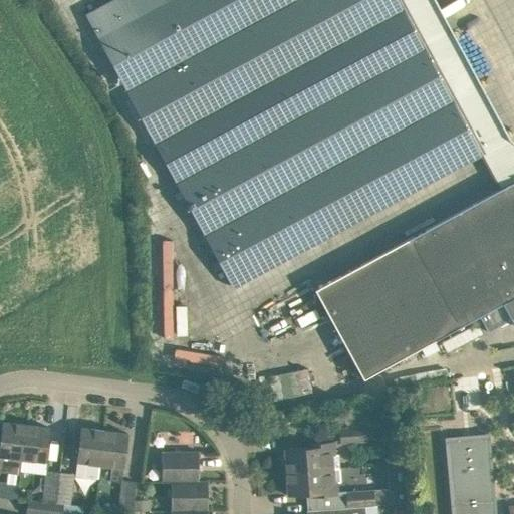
[(111,0),(86,14),(98,37),(176,181),(233,287),(480,154),(403,10),(397,0),(111,0)]
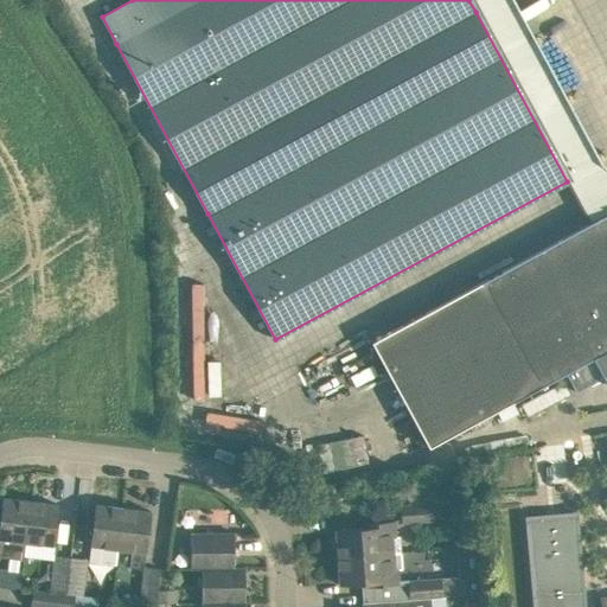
[(606,213),(374,340),(430,445),(566,372),(576,391),(601,377),(605,384),(606,382),(606,213)]
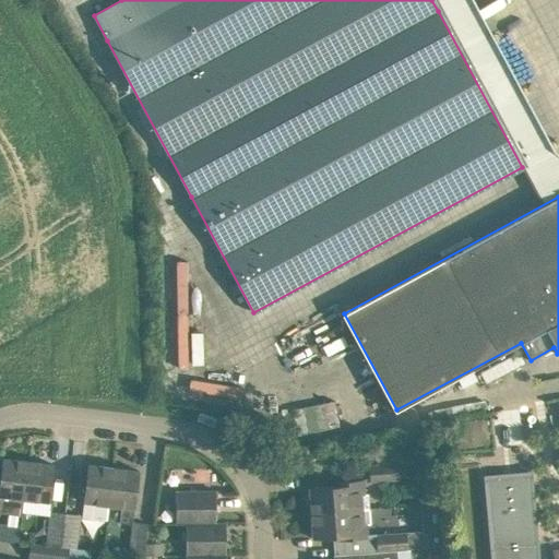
[(202,329),(186,329),(185,259),(174,260),(176,363),(202,363),(202,329)]
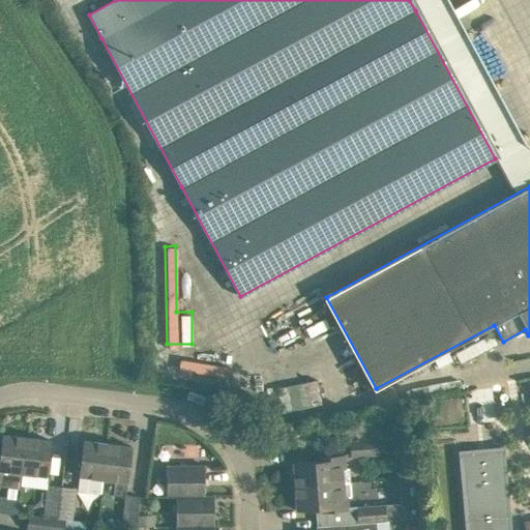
[(227,377),(229,365),(180,356),(178,367),(227,377)]
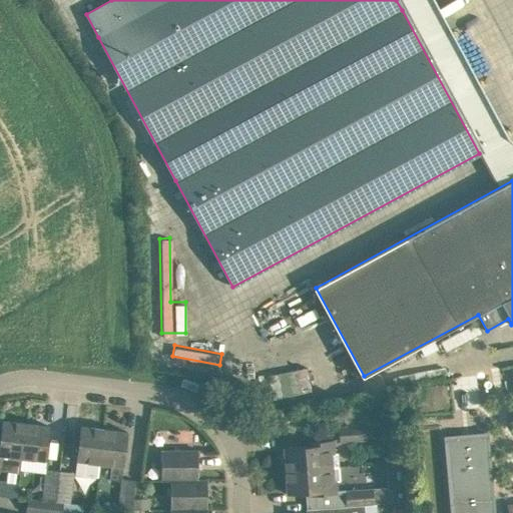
[(268,374),(273,397),(312,390),(307,367),(268,374)]
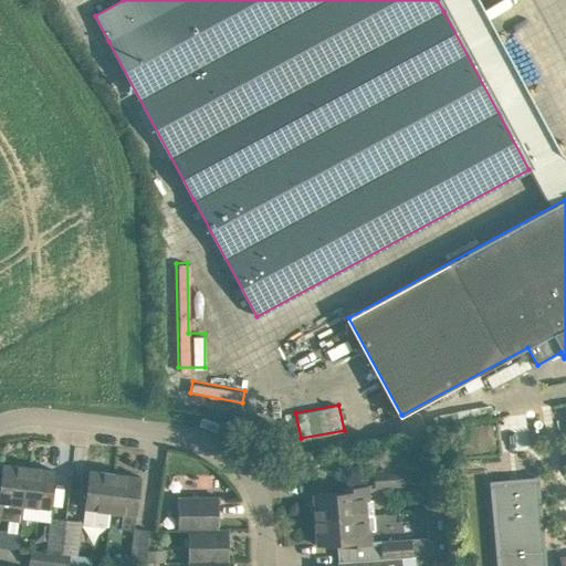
[(22,521),(23,511),(24,505),(29,468),(3,464),(0,488),(0,517),(18,521),(22,521)]
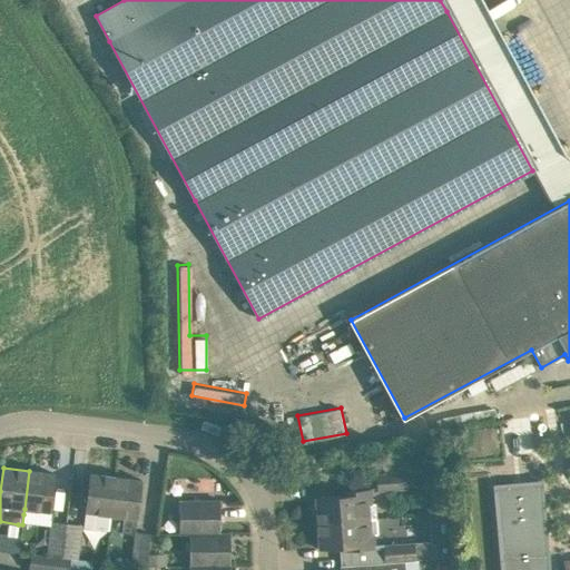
[(29,471),(25,509),(50,512),(55,474),(29,471)]
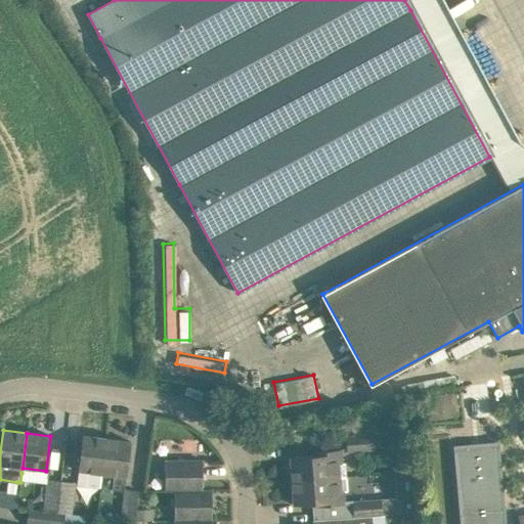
[(345,436),(347,452),(376,450),(374,434),(345,436)]
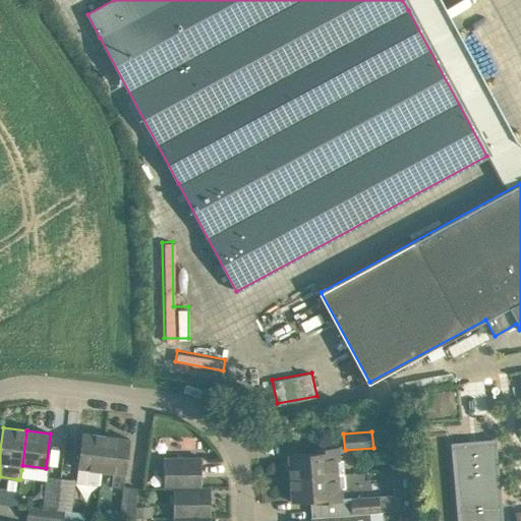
[(100,484),(102,471),(106,436),(82,433),(76,481),(100,484)]
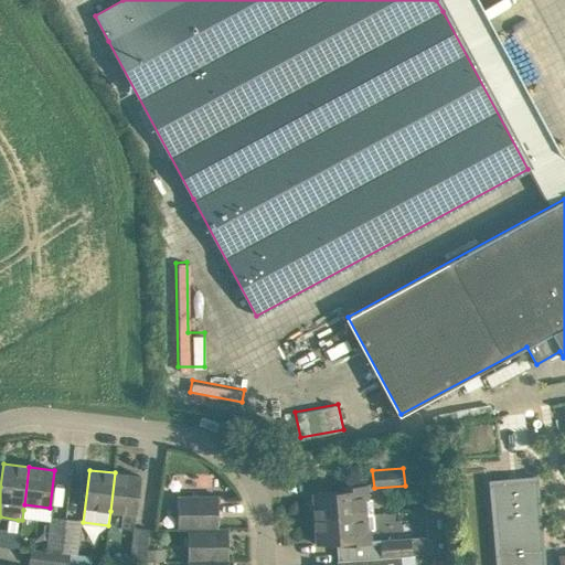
[(115,472),(110,511),(123,512),(120,528),(134,530),(134,528),(140,476),(115,472)]
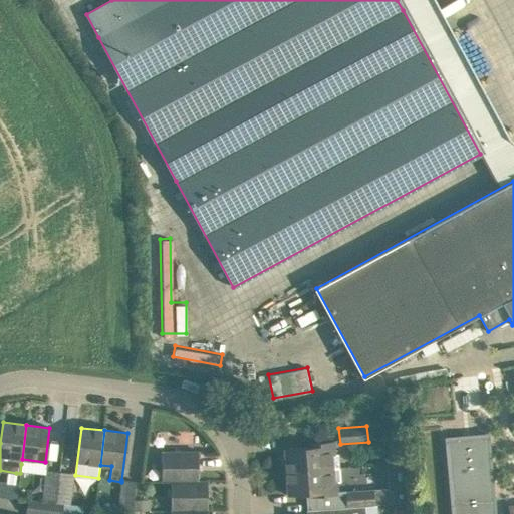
[(447,439),(453,513),(494,513),(488,435),(447,439)]
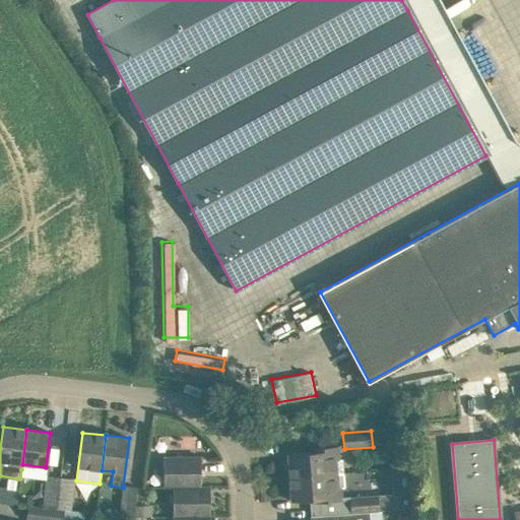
[(316,451),(287,454),(289,477),(343,473),(342,460),(339,461),(337,446),(316,448),(316,451)]
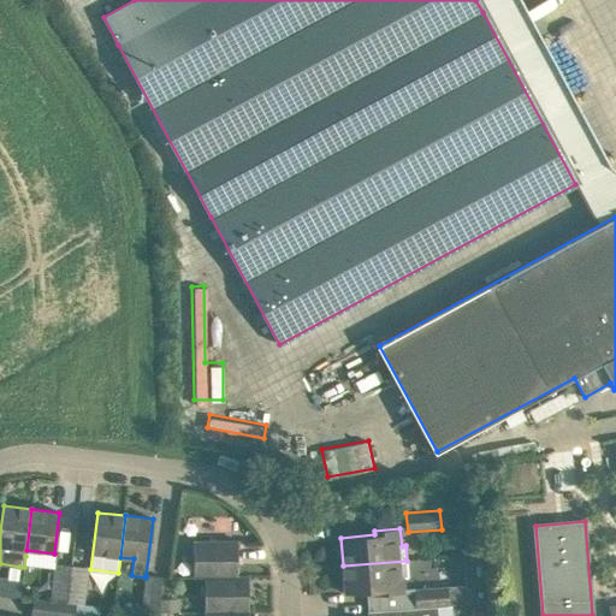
[(194,578),(205,576),(238,576),(238,540),(194,540),(194,578)]
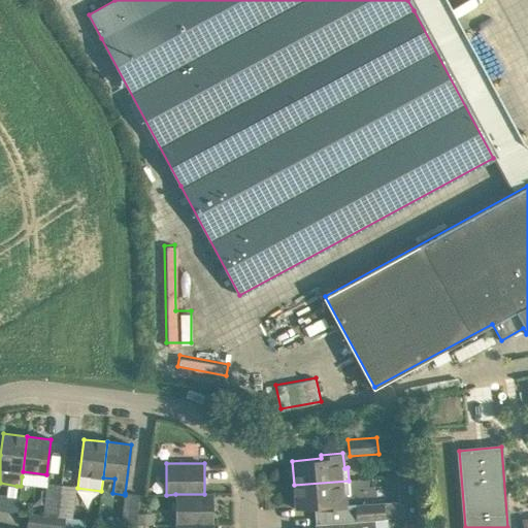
[(398,467),(399,476),(411,475),(410,466),(398,467)]
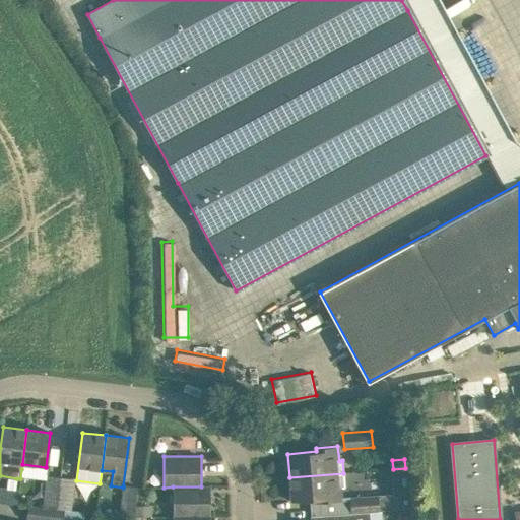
[(343,473),(289,477),(291,501),(320,499),(320,503),(342,501),(341,486),(344,486),(343,473)]
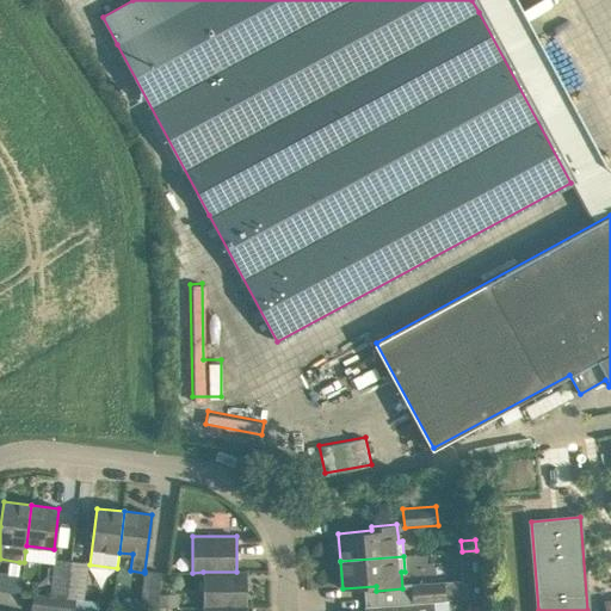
[(50,596),(67,598),(71,561),(55,559),(50,596)]
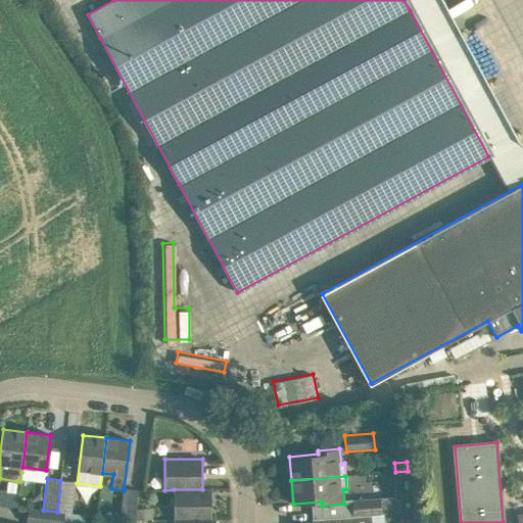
[(6,490),(15,491),(16,481),(8,480),(6,490)]
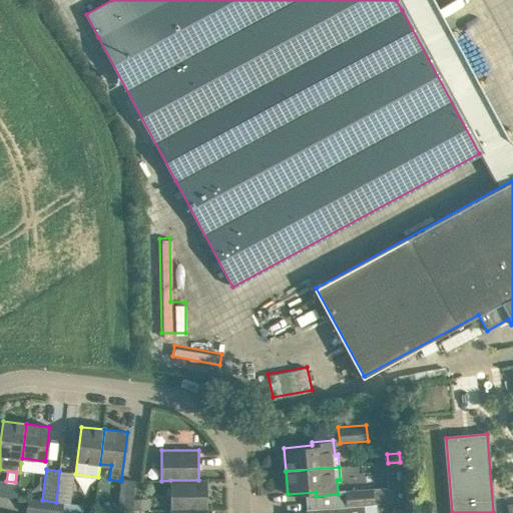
[(59,471),(56,502),(69,503),(73,473),(59,471)]
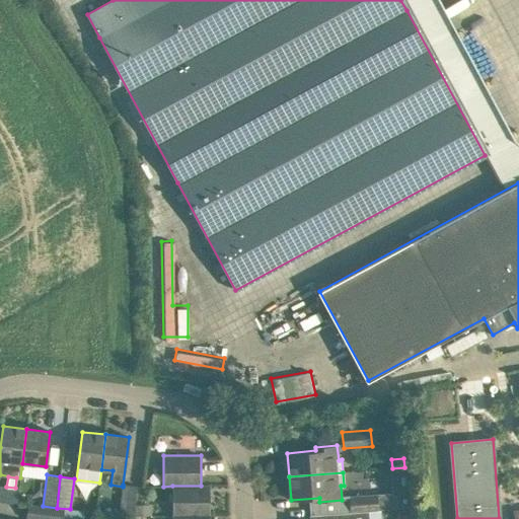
[(120,515),(134,517),(137,486),(123,485),(123,487),(120,515)]
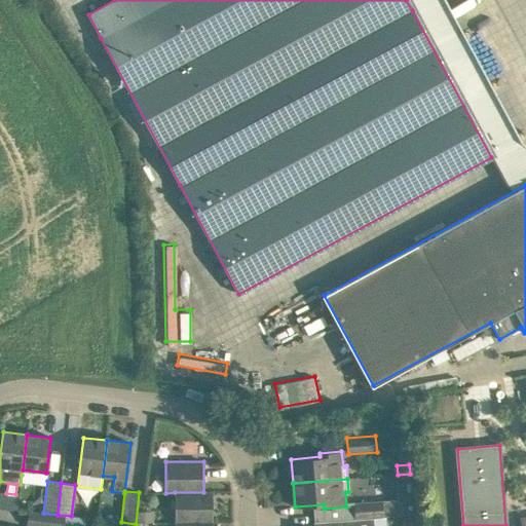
[(175,492),(175,522),(213,523),(213,491),(203,492),(175,492)]
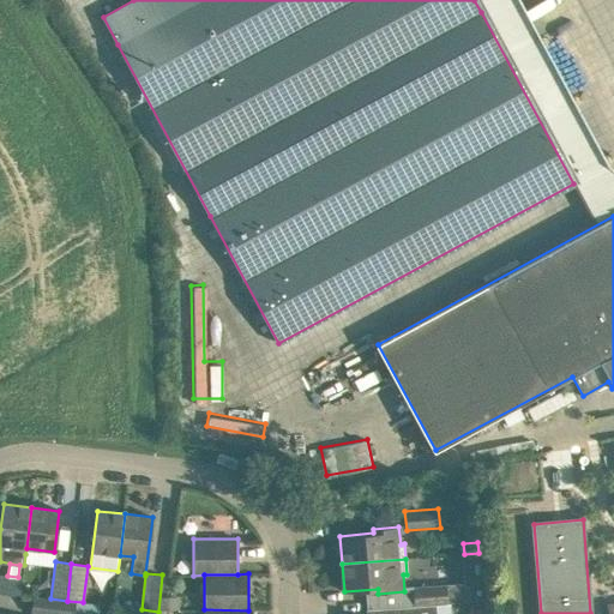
[(0,591),(20,595),(23,578),(0,575),(0,591)]
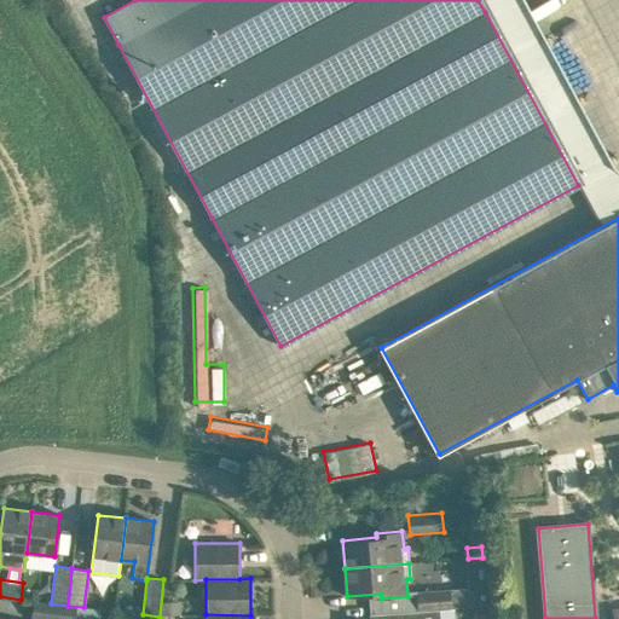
[(450,590),(416,593),(417,611),(439,609),(451,608),(450,590)]
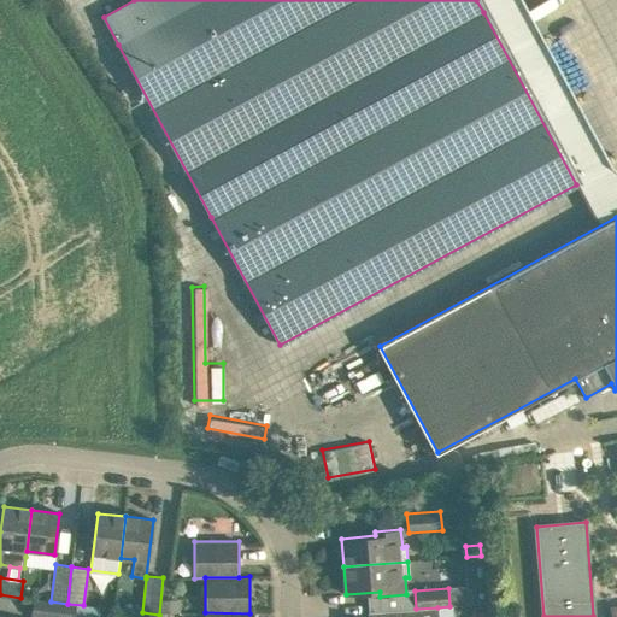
[(100,616),(103,607),(34,599),(31,616),(40,616),(100,616)]
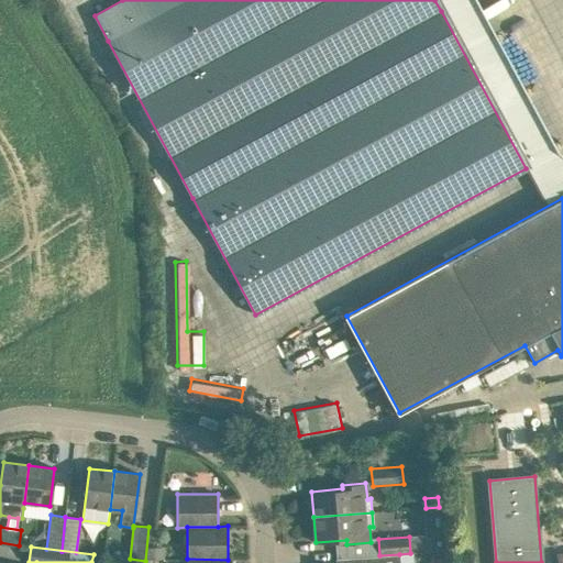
[(164,548),(147,548),(147,560),(164,559),(164,548)]
